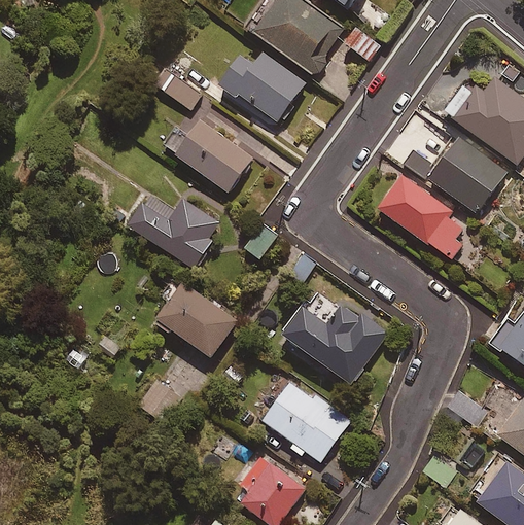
[(347,32),(302,0),(276,0),(253,32),(315,75),(347,32)]
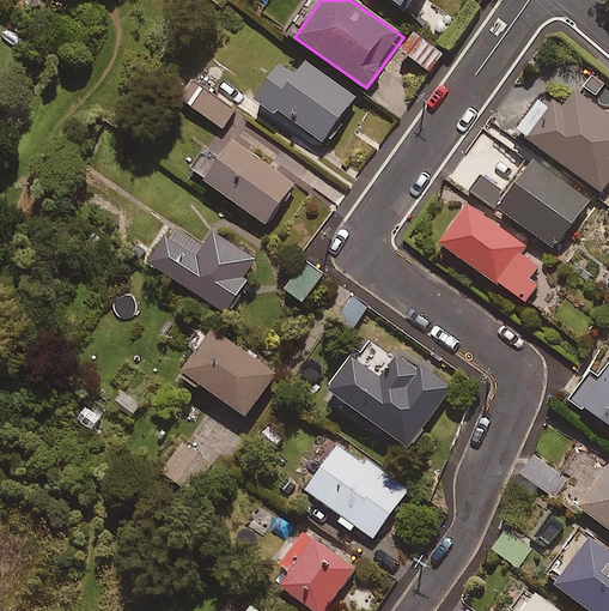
[(393,0),(407,10),(414,0),(393,0)]
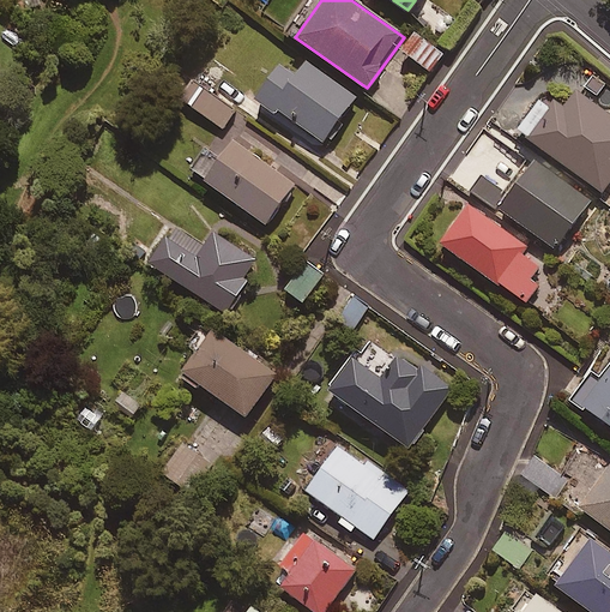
[(441,53),(414,33),(402,49),(429,70),(441,53)]
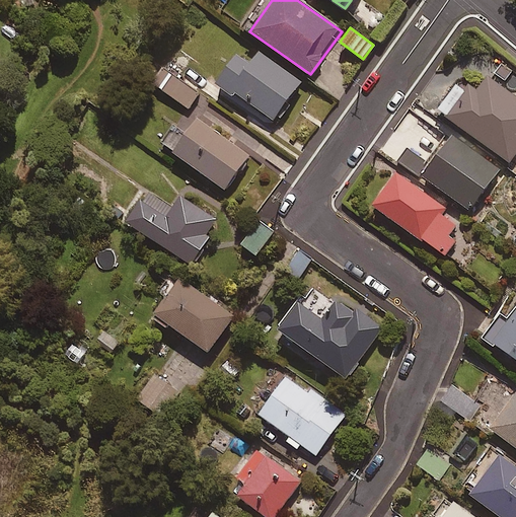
[(300,82),(259,52),(249,64),(237,55),(217,83),(232,95),(235,92),(272,120),(300,82)]
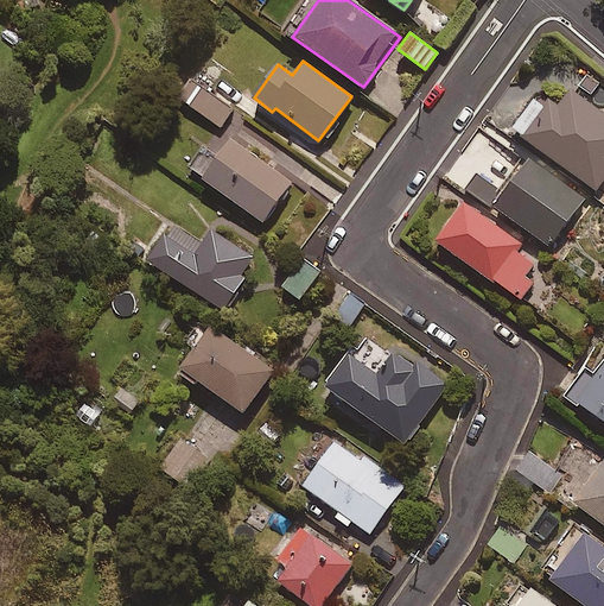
[(231,108),(188,77),(175,95),(218,126),(231,108)]
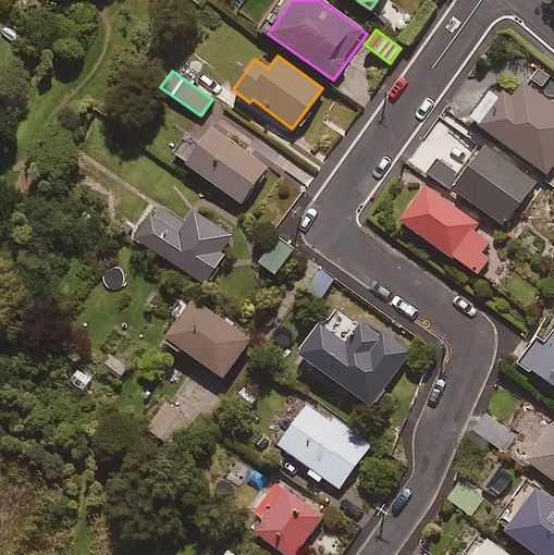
[(553,162),(553,105),(522,83),(509,99),(493,87),(470,119),(546,174),(553,162)]
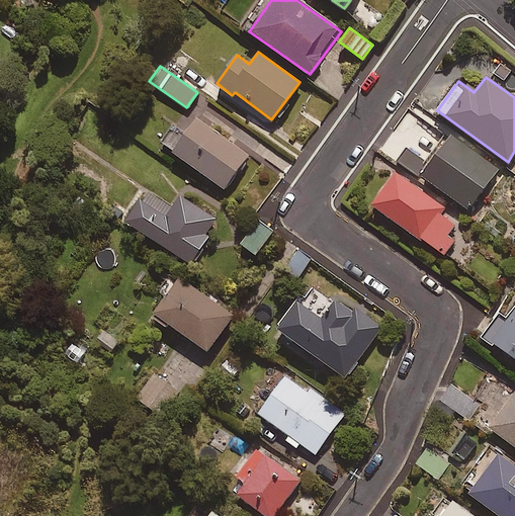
[(184,136),(172,125),(160,142),(223,188),(247,156),(197,118),(184,136)]
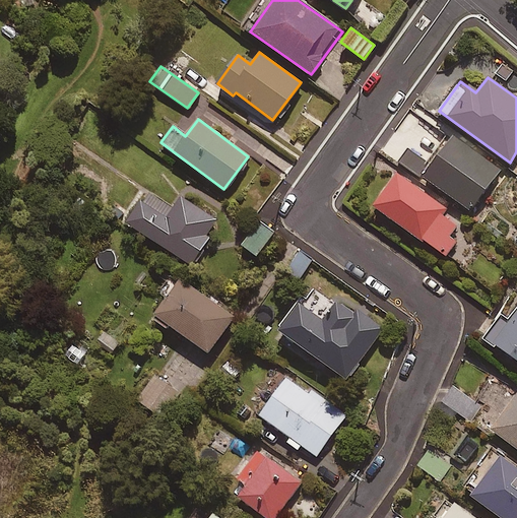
[(500,169),(449,132),(419,174),(469,210),(500,169)]
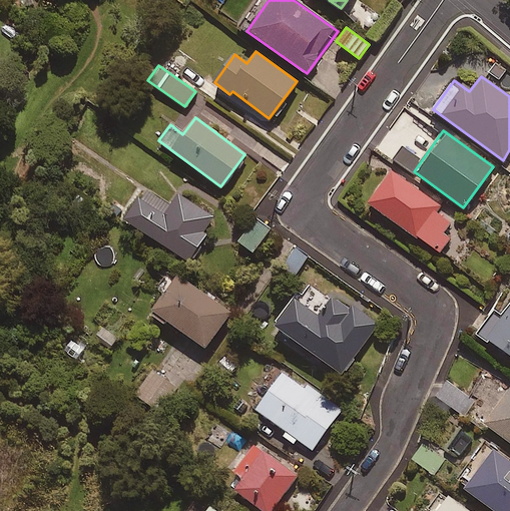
[(441,203),(392,170),(369,203),(438,251),(448,237),(442,233),(449,223),(434,212),(441,203)]
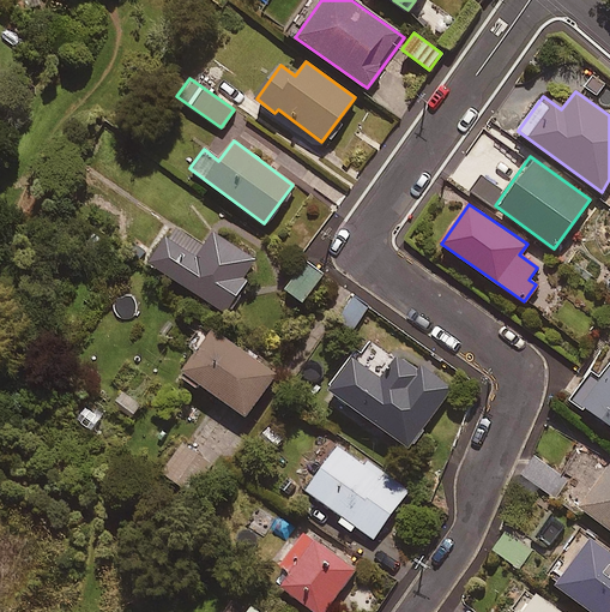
[(203,246),(171,227),(149,264),(225,312),(258,262),(212,233),(203,246)]
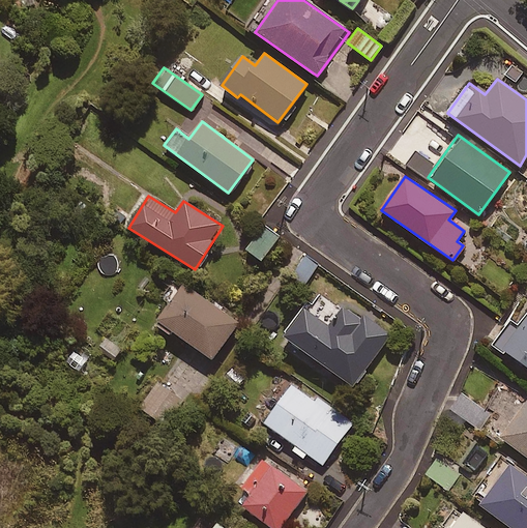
[(279,236),(263,225),(245,250),(260,261),(279,236)]
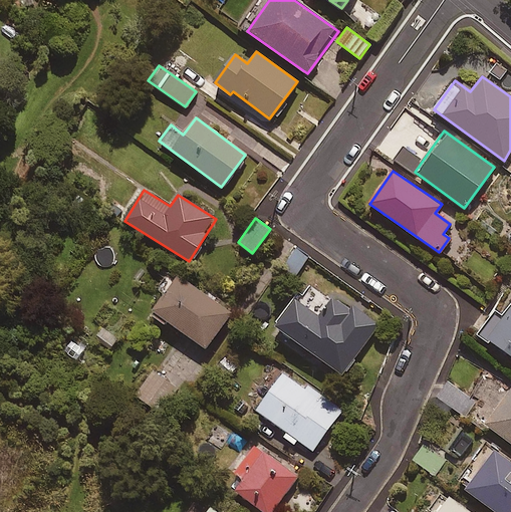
[(307,257),(294,248),(280,270),(293,279),(307,257)]
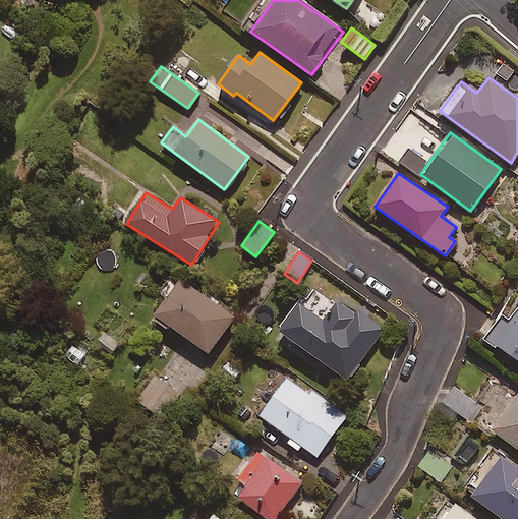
[(167,332),(171,327),(209,354),(234,318),(181,280),(152,322),(167,332)]
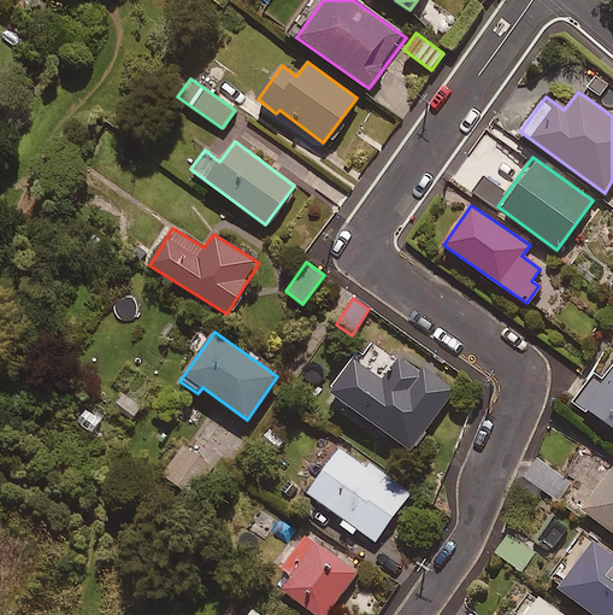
[(419,372),(398,357),(382,379),(355,361),(331,394),(412,450),(454,390),(422,368),(419,372)]
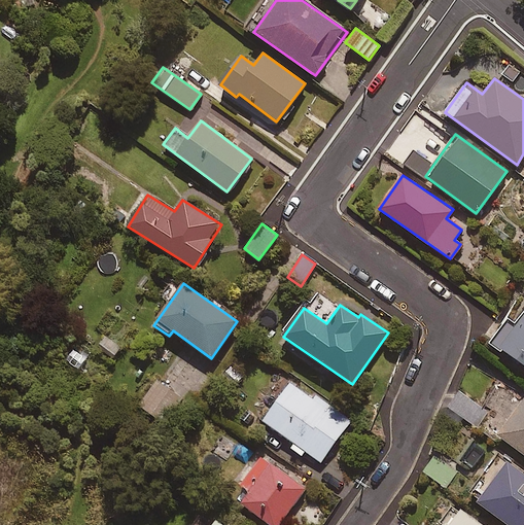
[(502,353),(504,351),(523,364),(523,313),(516,326),(508,321),(491,345),(502,353)]
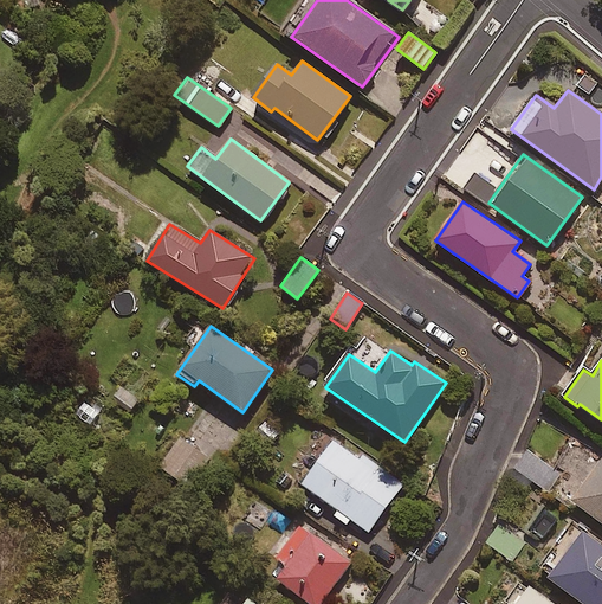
[(136,398),(120,387),(109,404),(127,415),(136,398)]
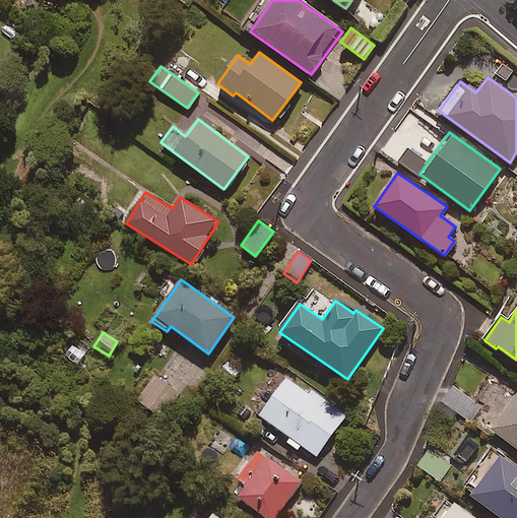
[(178,392),(153,375),(136,400),(162,417),(178,392)]
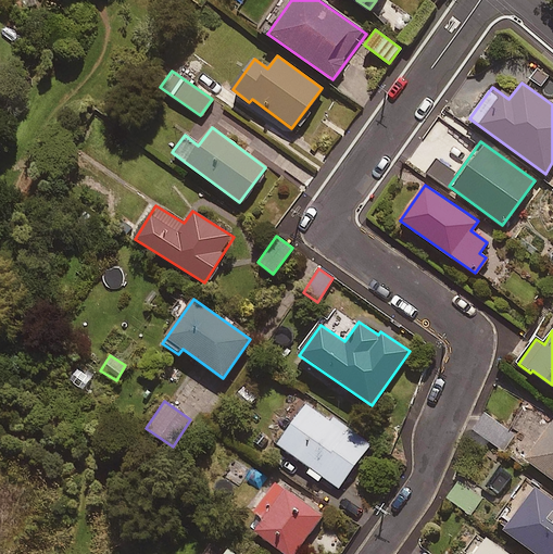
[(369,443),(330,416),(328,419),(304,403),(275,443),(338,488),(369,443)]
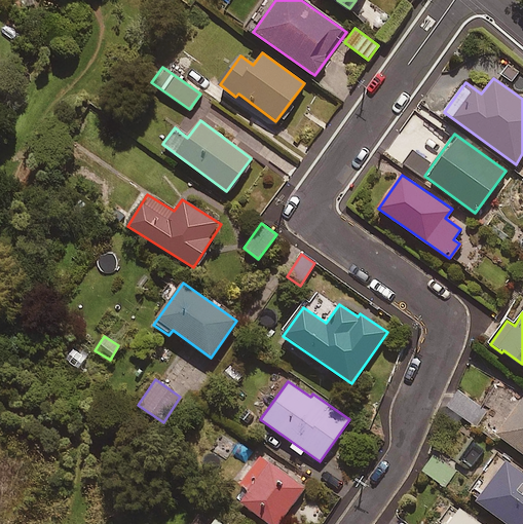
[(522,399),(497,435),(522,453),(522,399)]
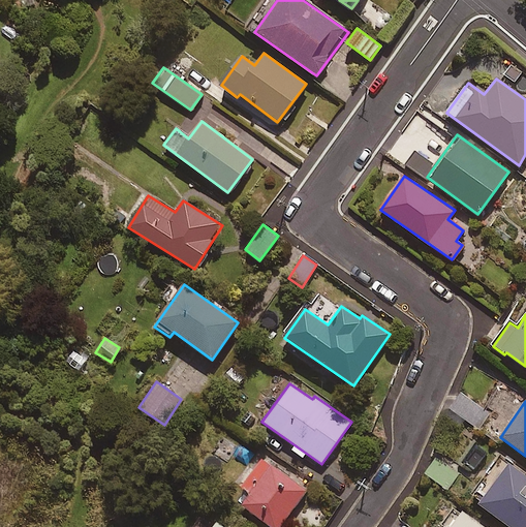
[(525,526),(525,473),(501,456),(470,497),(511,526),(525,526)]
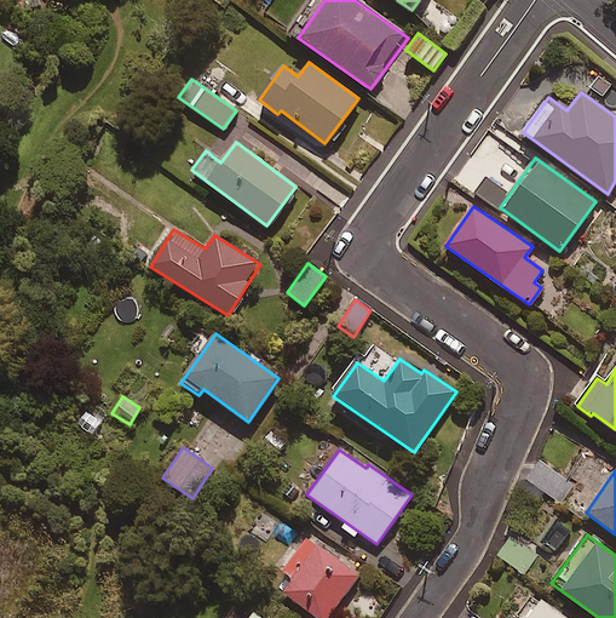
[(326,617),(358,574),(308,537),(283,571),(293,578),(282,593),(317,617),(326,617)]
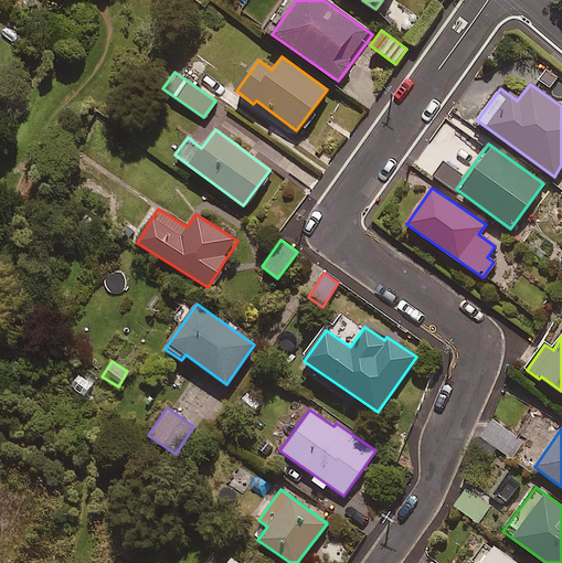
[(518,562),(490,542),(475,562),(518,562)]
